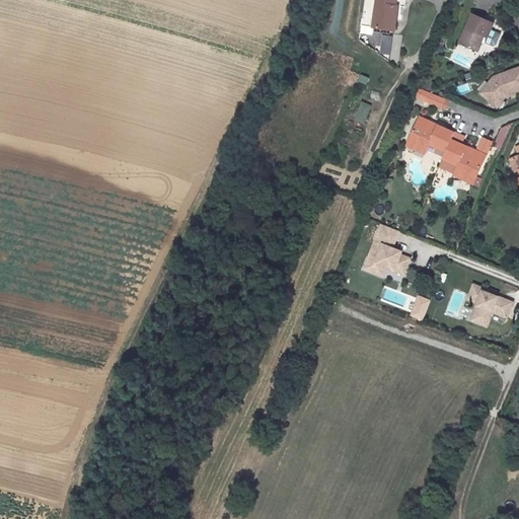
[(373,0),(369,26),(391,29),(394,5),(402,6),(402,0),(373,0)]
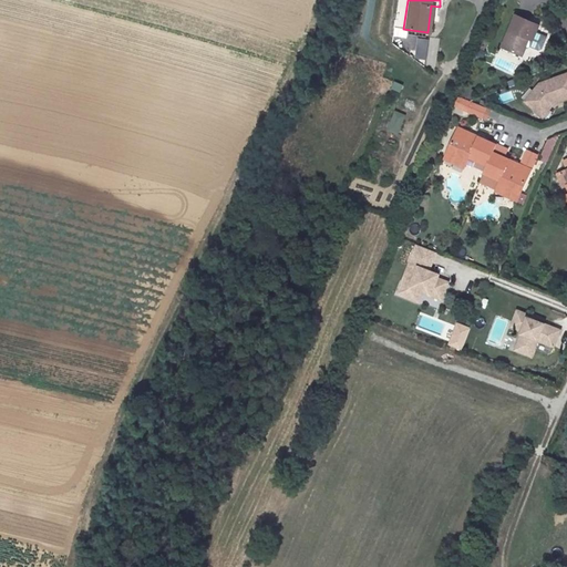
[(518,12),(504,43),(522,52),(528,38),(534,41),(542,23),(518,12)]
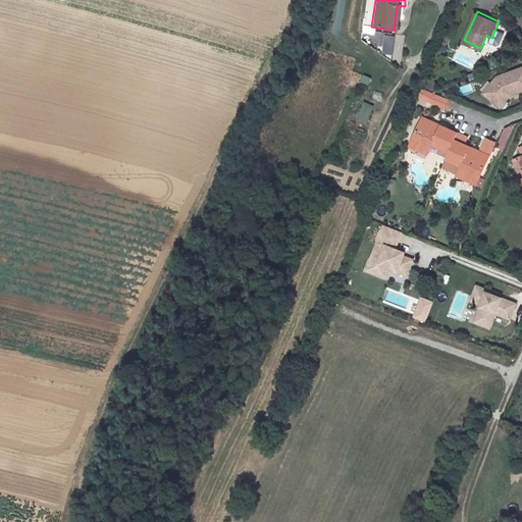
[(389,56),(394,38),(381,35),(378,54),(389,56)]
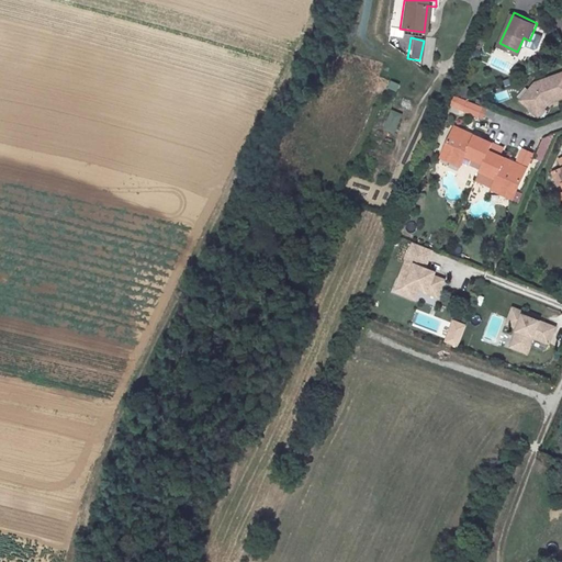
[(523,54),(529,41),(524,37),(517,52),(523,54)]
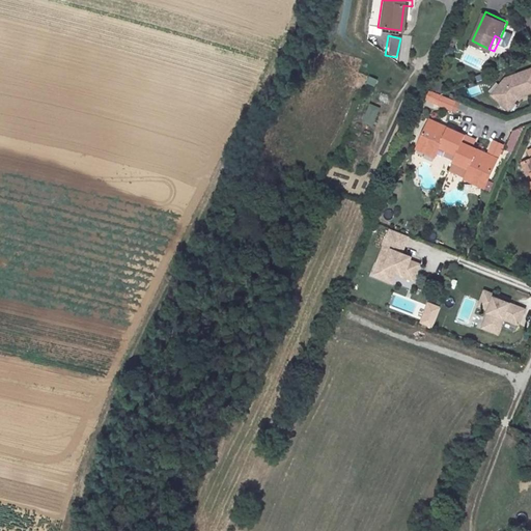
[(530,93),(530,70),(504,78),(491,95),(510,110),(521,96),(530,93)]
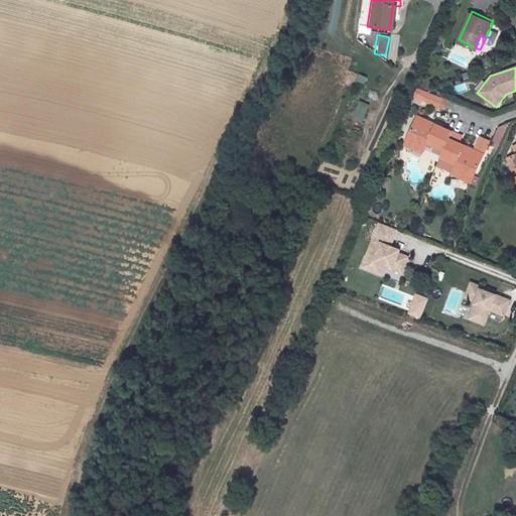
[(355,75),(353,82),(362,85),(364,78),(355,75)]
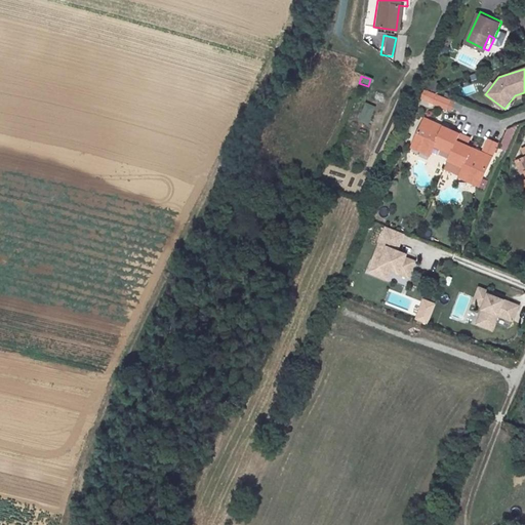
[(419,98),(431,104),(434,96),(422,92),(419,98)]
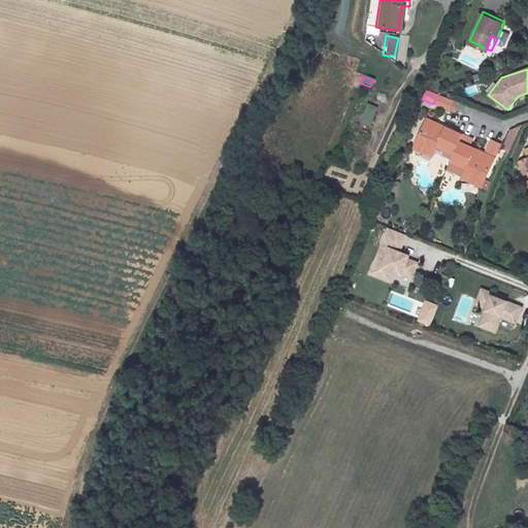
[(433,104),(449,110),(452,104),(436,97),(433,104)]
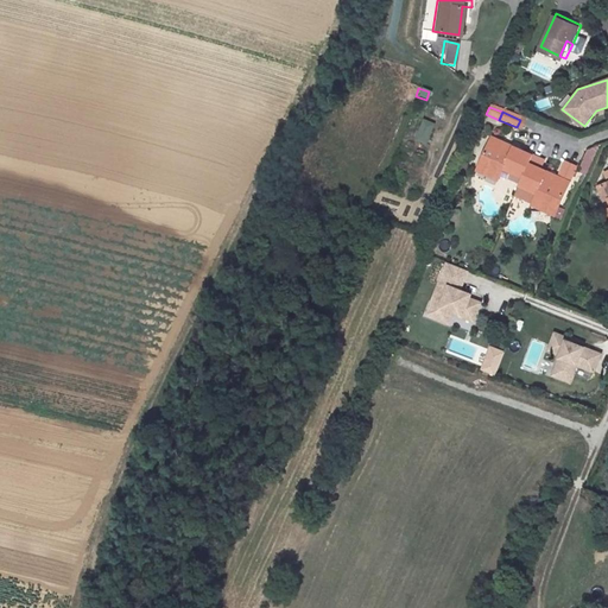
[(502,177),(519,184),(526,169),(529,162),(491,145),(481,168),(502,177)]
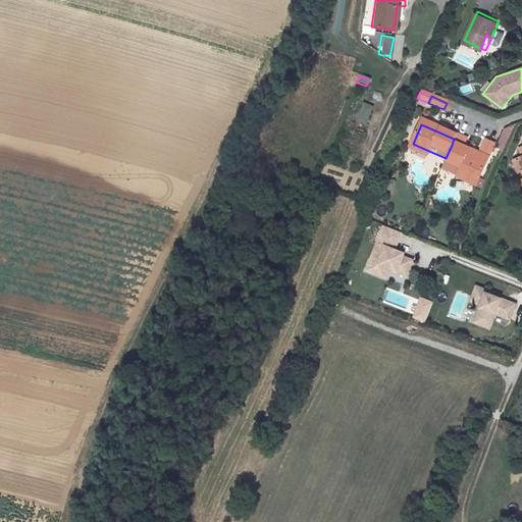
[(506,133),(505,138),(510,140),(514,131),(506,133)]
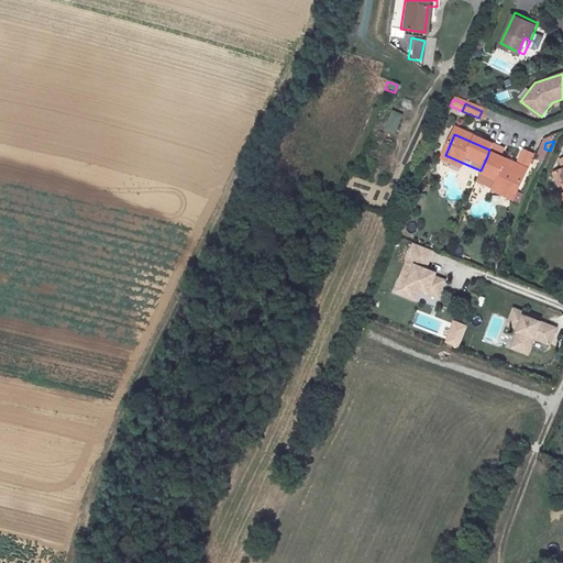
[(544,148),(540,157),(547,159),(550,151),(544,148)]
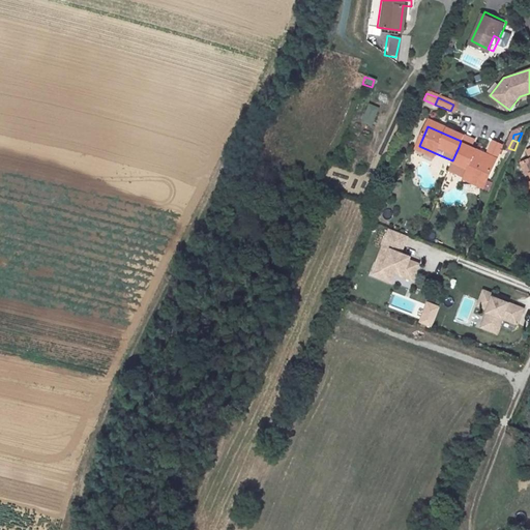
[(459,147),(470,152),(473,146),(461,141),(459,147)]
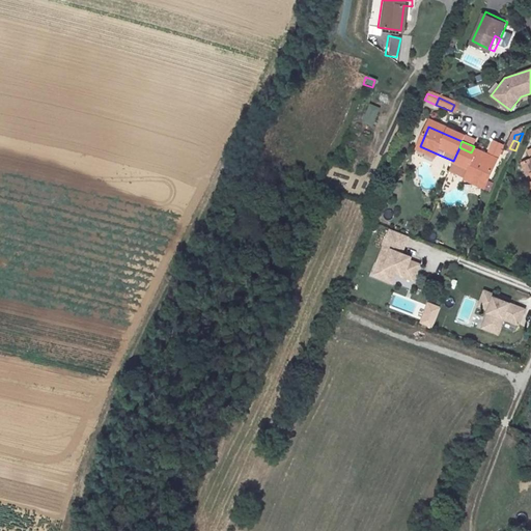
[(439,155),(420,146),(415,157),(434,165),(439,155)]
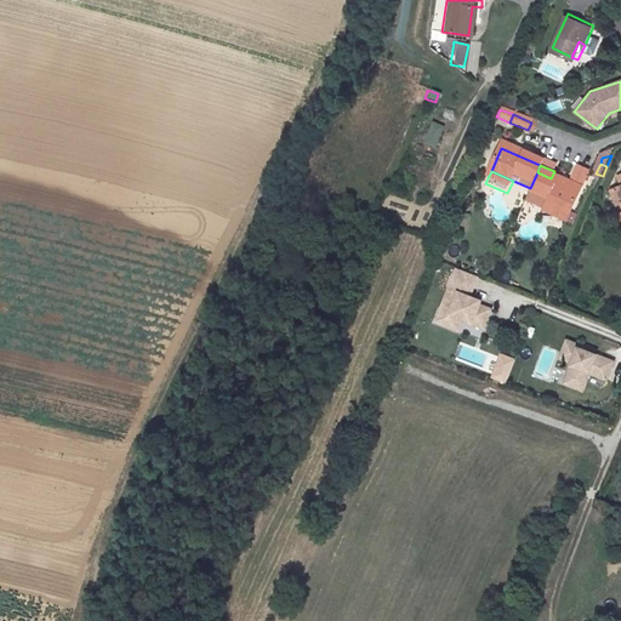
[(580,191),(586,177),(574,171),(568,186),(580,191)]
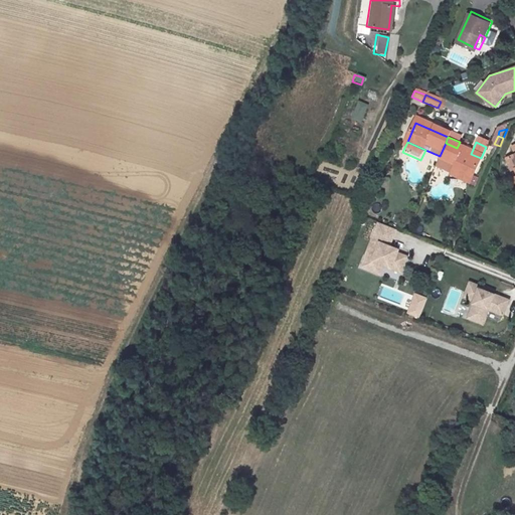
[(455,168),(473,176),(481,158),(471,154),(457,148),(446,143),(440,156),(438,161),(455,168)]
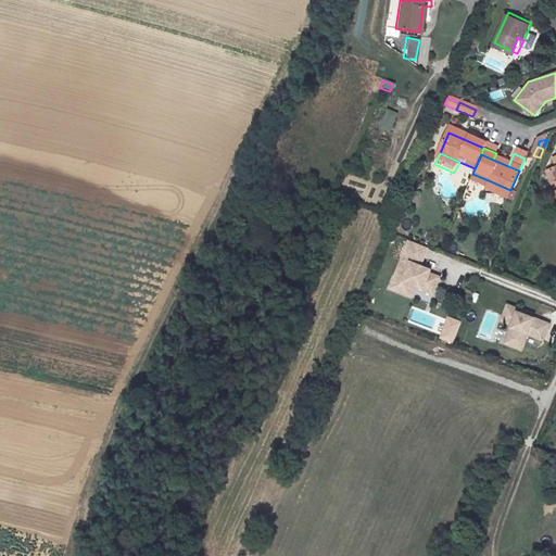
[(487,190),(506,200),(510,190),(491,181),(487,190)]
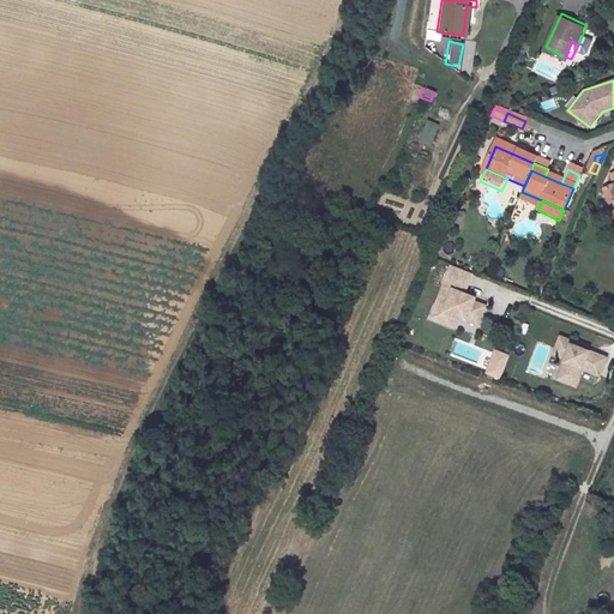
[(475,275),(455,266),(439,301),(449,306),(444,319),(455,324),(458,313),(470,318),(474,308),(485,313),(488,305),(477,300),(467,295),(468,292),(475,275)]
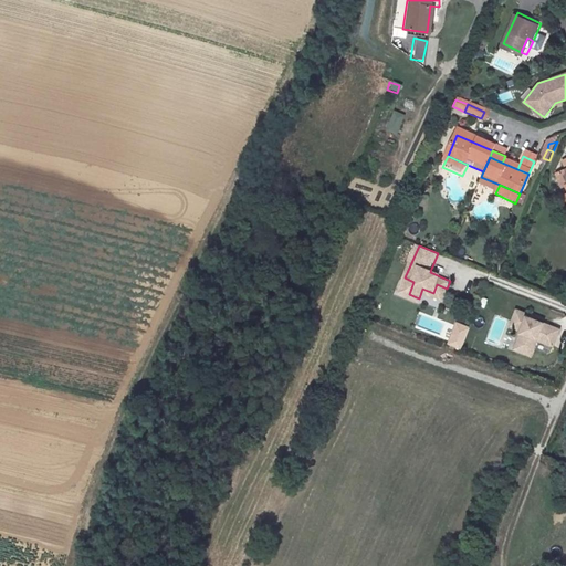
[(413,282),(405,278),(399,290),(409,294),(413,282)]
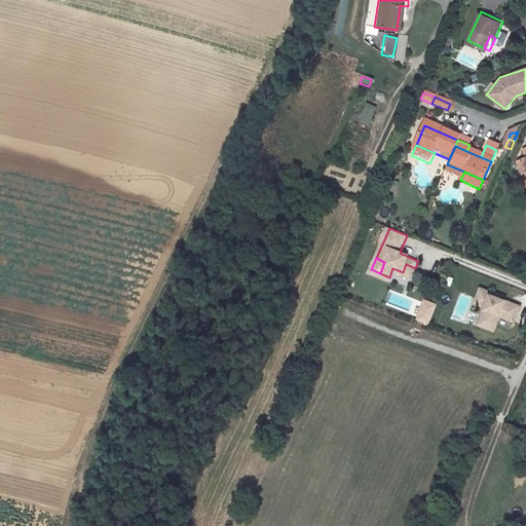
[(392,268),(389,277),(399,280),(403,272),(392,268)]
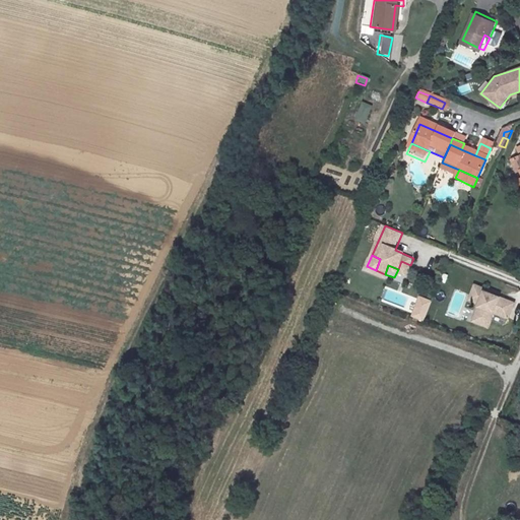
[(384,286),(379,301),(407,311),(412,297),(384,286)]
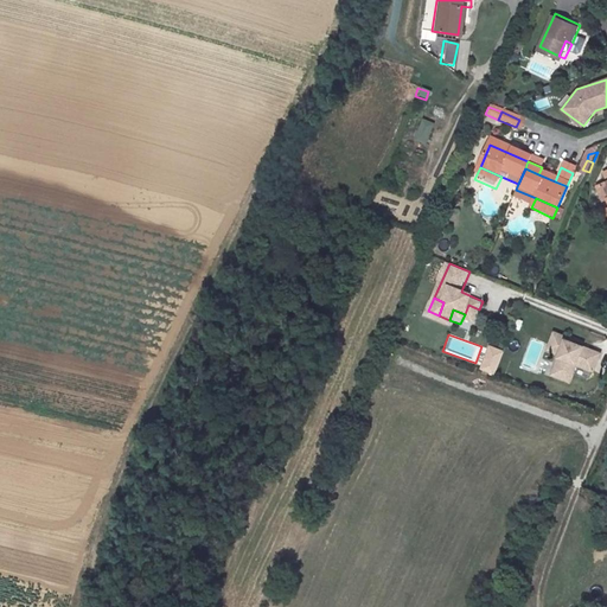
[(569,344),(557,338),(550,355),(561,359),(556,374),(573,381),(577,370),(594,378),(601,360),(568,346),(569,344)]
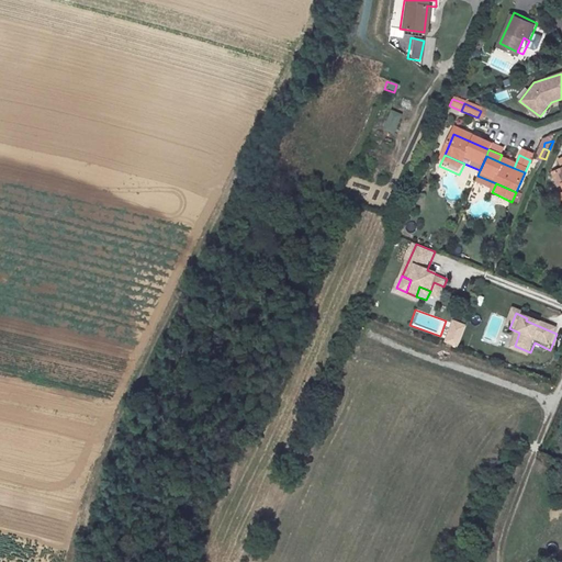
[(458,349),(463,324),(448,321),(442,345),(458,349)]
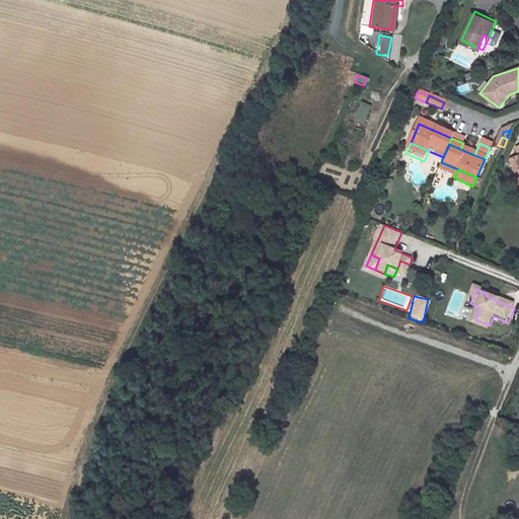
[(490,325),(475,319),(472,325),(487,331),(490,325)]
